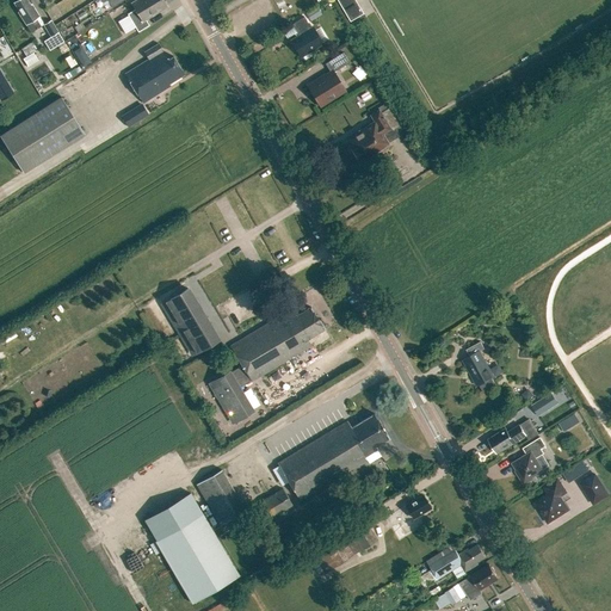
[(30,5),(26,0),(17,0),(14,1),(19,10),(18,11),(31,32),(41,25),(36,18),(39,16),(31,4),(30,5)]
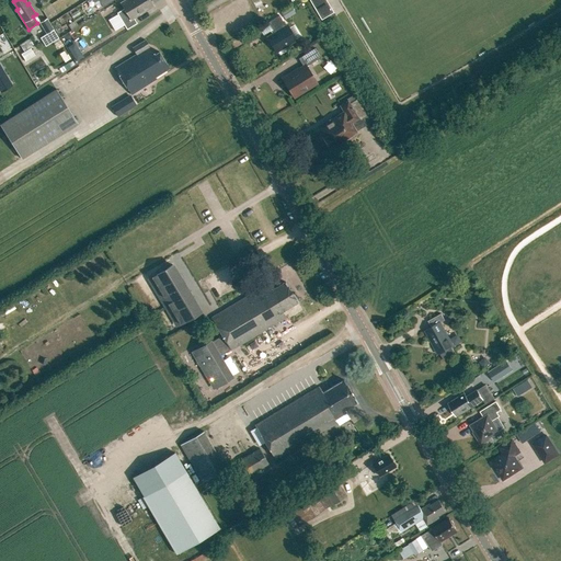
[(117,14),(107,20),(115,32),(125,25),(127,29),(137,23),(133,16),(153,4),(149,0),(125,0),(121,3),(124,8),(117,12),(117,14)]
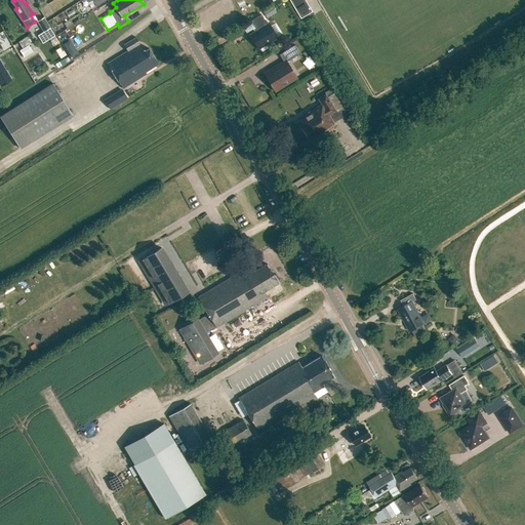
[(305,0),(289,0),(300,18),(312,11),(305,0)]
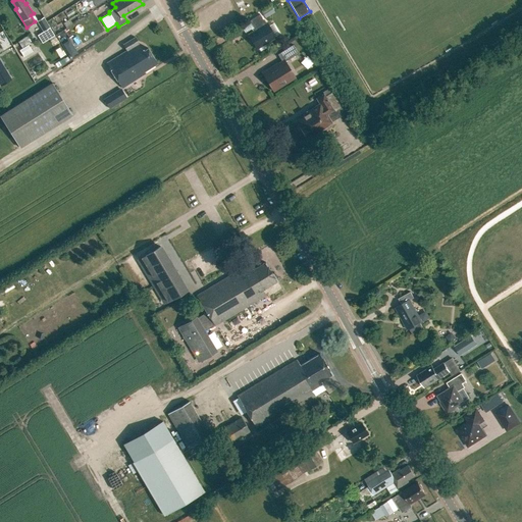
[(261,11),(265,17),(274,11),(270,5),(261,11)]
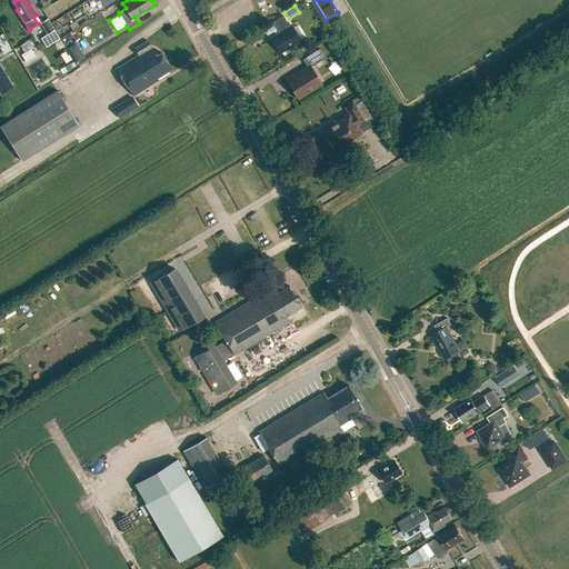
[(290,27),(283,16),(272,22),(279,33),(271,38),(280,52),(300,40),(291,26),(290,27)]
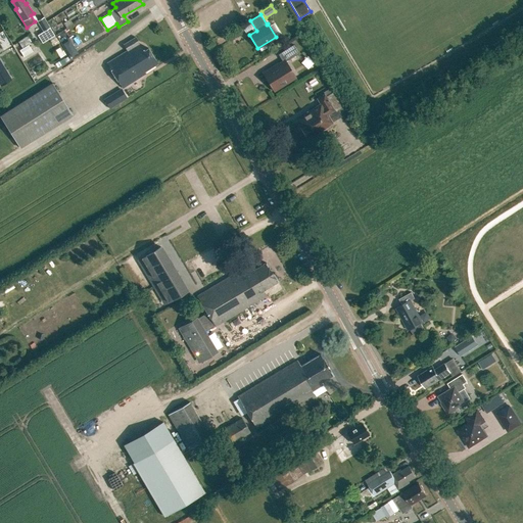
[(42,42),(55,35),(44,16),(38,20),(44,31),(38,34),(42,42)]
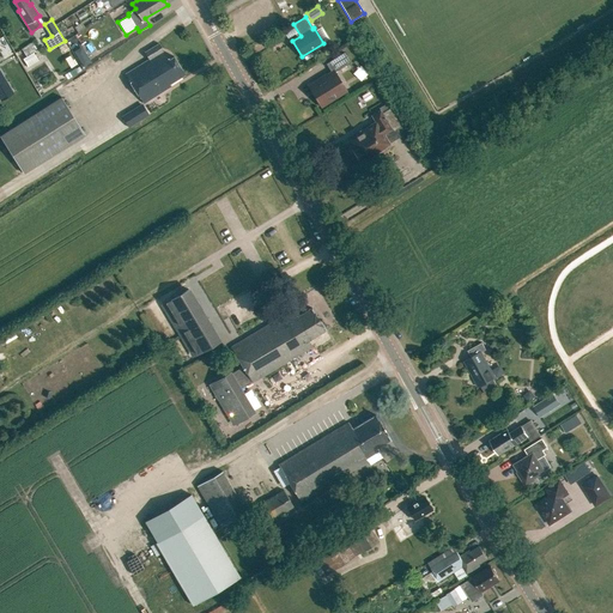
[(28,55),(37,49),(34,42),(24,48),(28,55)]
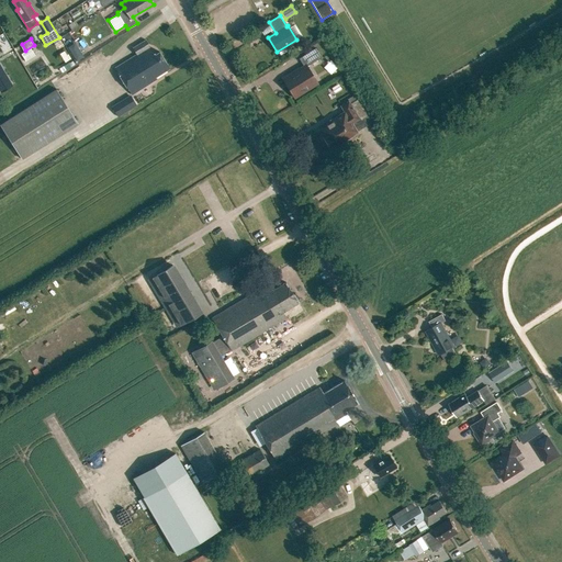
[(155,54),(146,40),(132,47),(136,54),(115,67),(131,94),(156,79),(155,77),(169,68),(159,51),(155,54)]
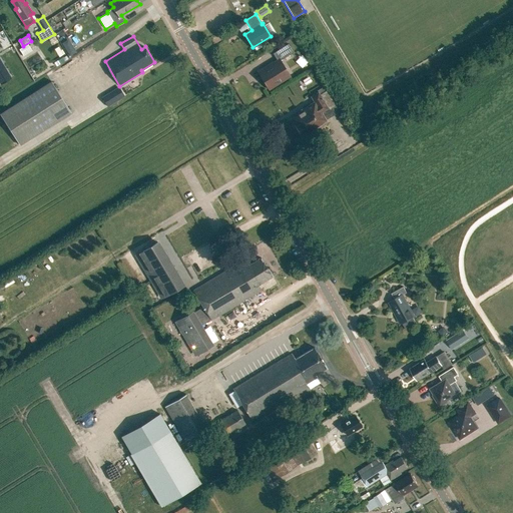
[(20,48),(16,41),(12,43),(16,50),(19,49),(23,56),(32,50),(27,44),(20,48)]
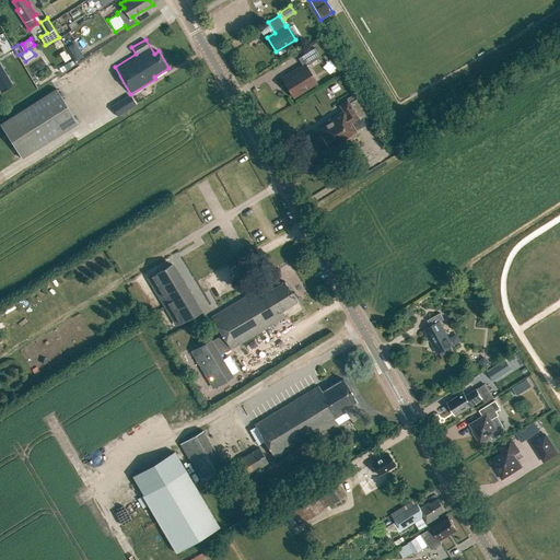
[(315,82),(305,67),(321,57),(314,48),(298,58),(303,67),(299,70),(298,69),(291,72),(292,73),(283,80),(293,96),(315,82)]
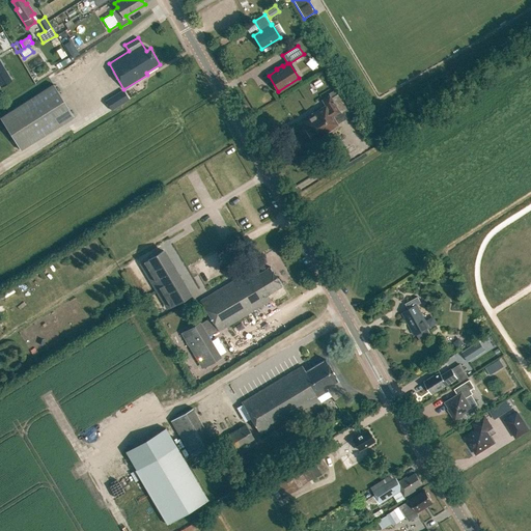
[(74,47),(67,51),(72,57),(78,53),(74,47)]
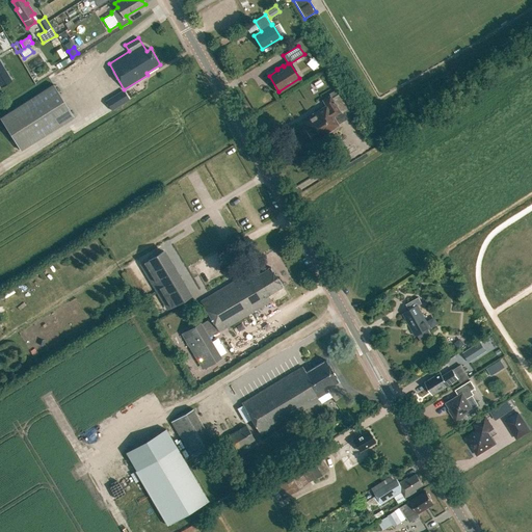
[(56,64),(59,69),(71,61),(68,57),(56,64)]
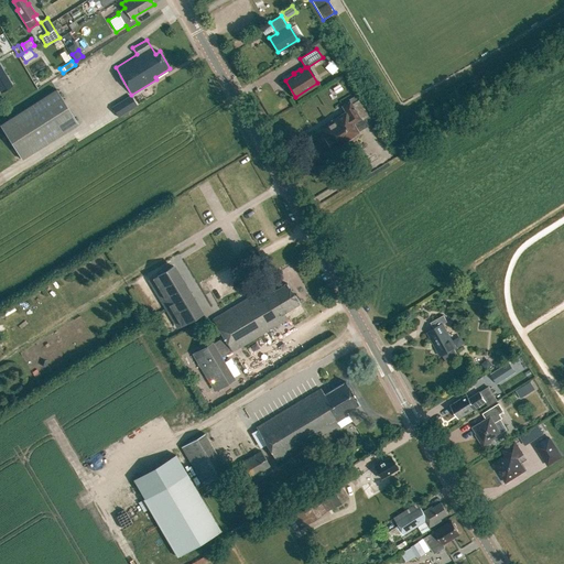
[(1,69),(0,69),(0,90),(1,93),(11,87),(1,69)]
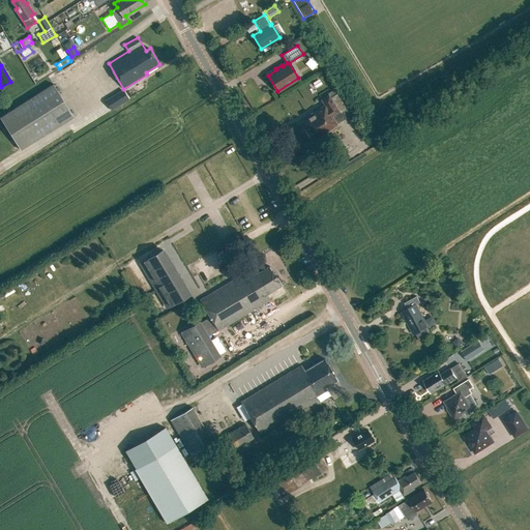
[(74,116),(54,84),(1,117),(21,149),(74,116)]
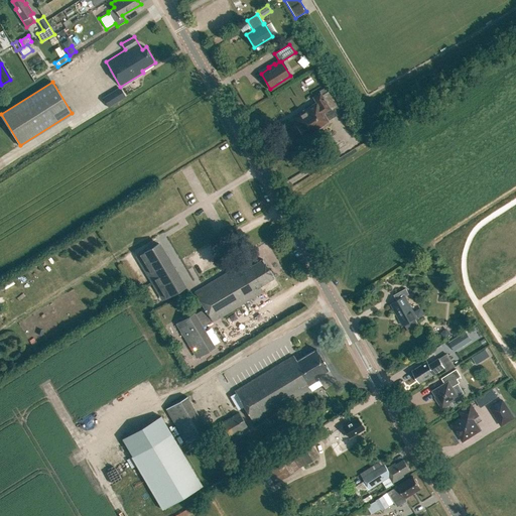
[(106,92),(108,103),(127,100),(125,88),(106,92)]
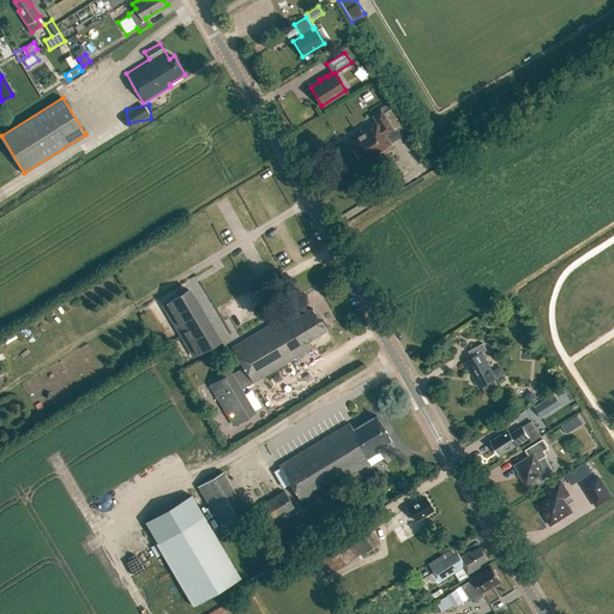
[(405,133),(390,108),(383,113),(381,110),(373,116),(377,122),(362,132),(363,133),(349,143),(361,162),(392,144),(391,143),(405,133)]
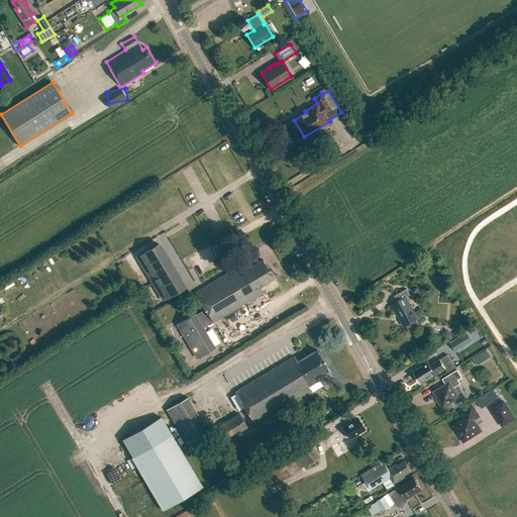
[(170,262),(163,251),(159,244),(137,256),(164,300),(185,287),(174,270),(174,269),(170,262)]
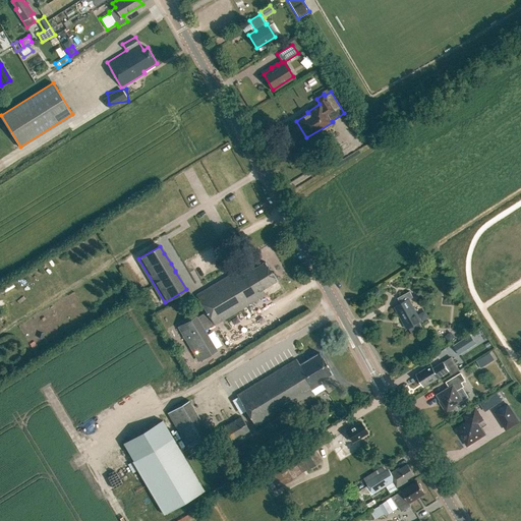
[(277,279),(266,261),(253,268),(251,266),(240,272),(238,269),(196,294),(208,311),(196,319),(195,315),(179,326),(200,361),(217,351),(204,330),(215,324),(215,325),(266,294),(263,288),(277,279)]
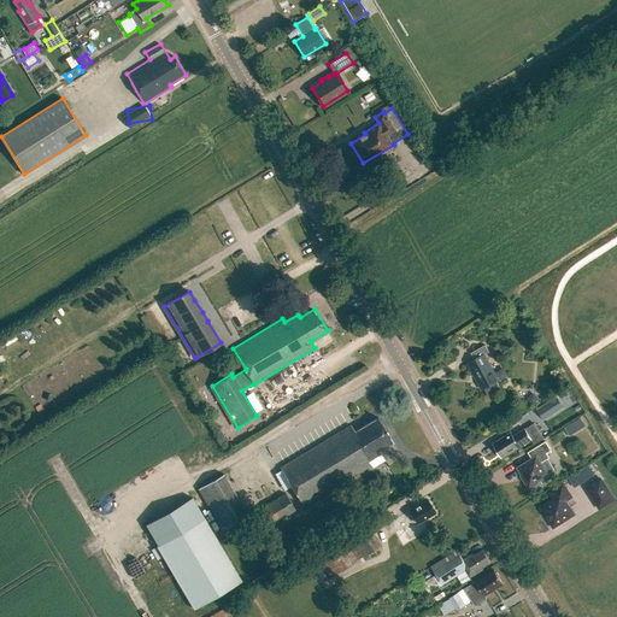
[(471,352),(475,358),(468,363),(482,389),(485,388),(488,395),(501,388),(497,381),(499,380),(485,353),(489,351),(486,344),(471,352)]
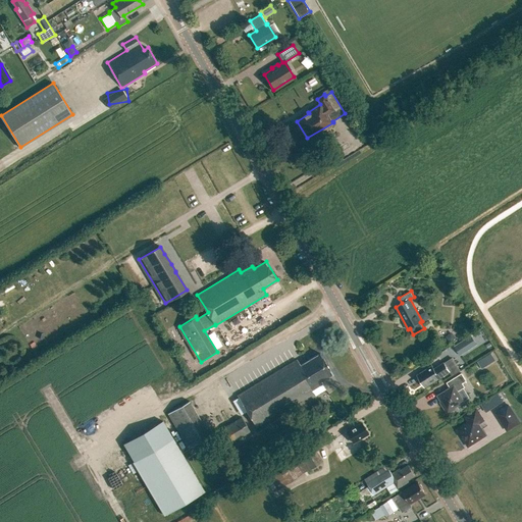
[(445,336),(450,342),(456,337),(452,333),(449,332),(445,336)]
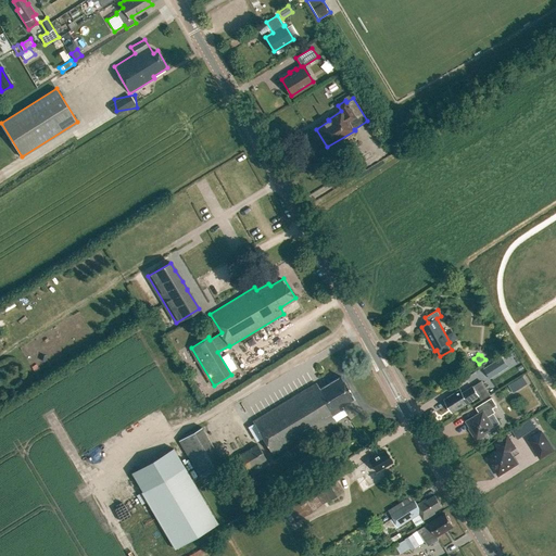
[(495,362),(484,368),(491,378),(502,370),(495,362)]
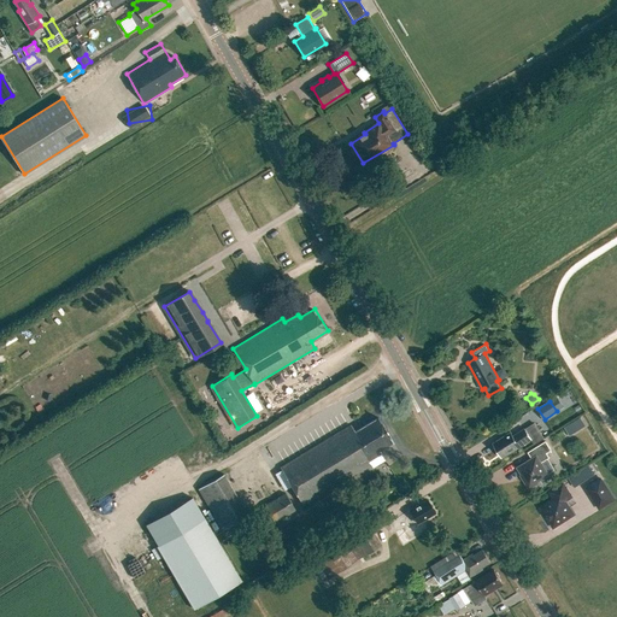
[(393,441),(378,417),(354,432),(351,424),(280,468),(303,505),(371,464),(369,460),(381,452),(380,450),(393,441)]
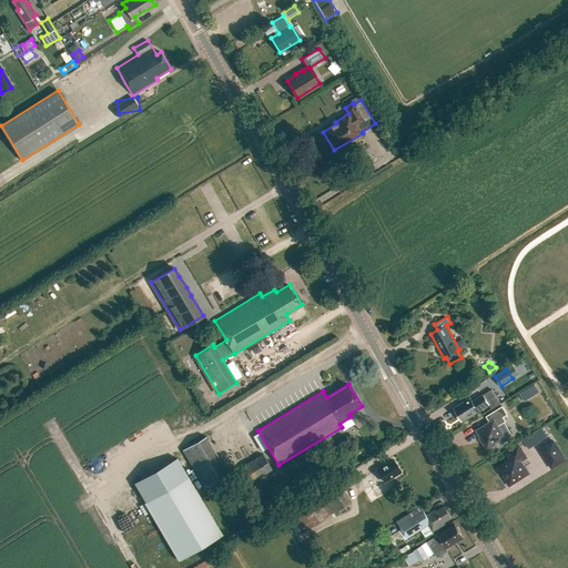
[(528,388),(520,393),(525,401),(533,395),(528,388)]
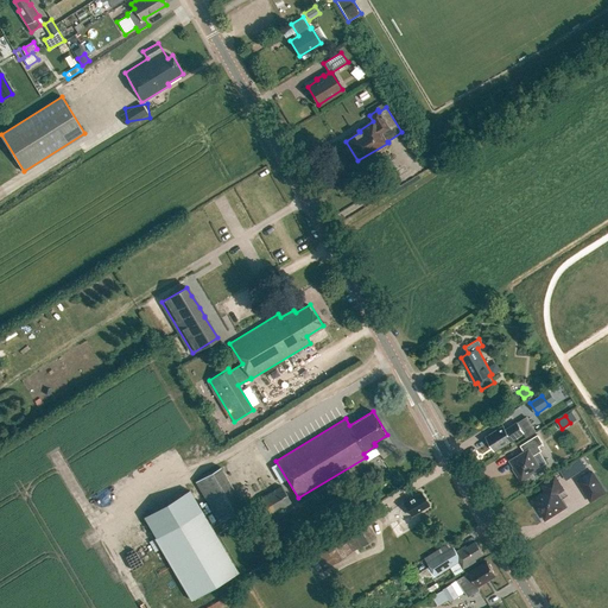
[(536,431),(527,417),(518,423),(518,422),(506,430),(504,425),(486,436),(495,450),(524,432),(526,437),(536,431)]
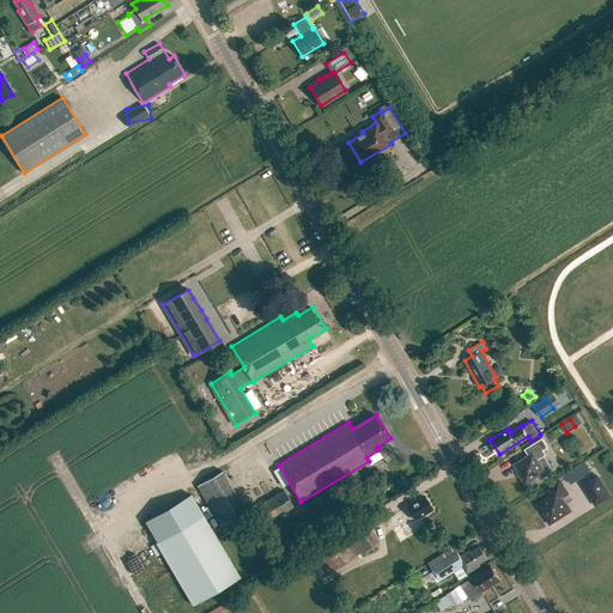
[(551,467),(544,455),(546,454),(542,449),(547,447),(542,437),(528,445),(533,451),(514,463),(521,474),(520,475),(526,485),(535,479),(534,478),(545,471),(551,467)]
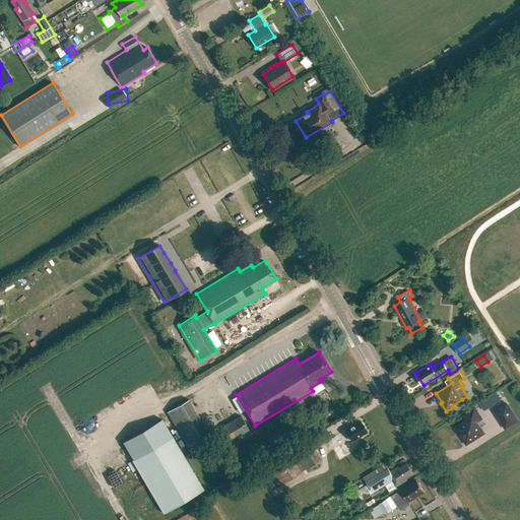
[(497,392),(485,398),(491,406),(501,399),(497,392)]
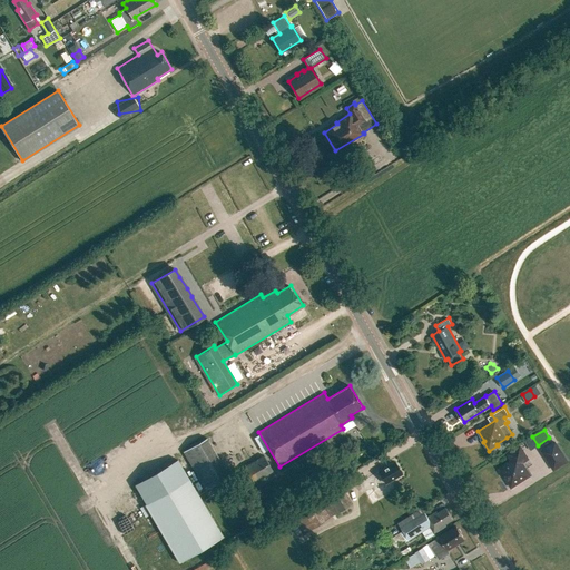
[(553,469),(567,460),(556,441),(541,450),(553,469)]
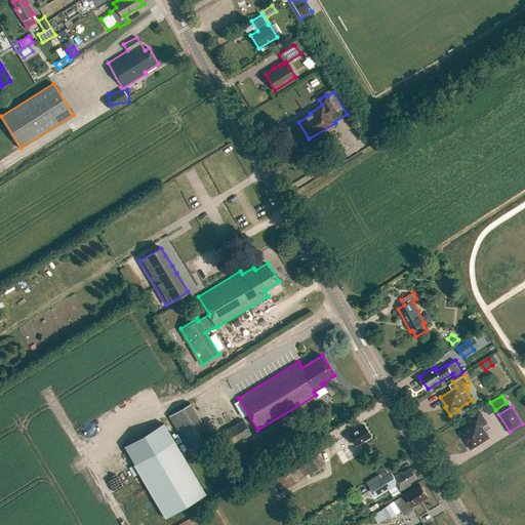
[(471,448),(488,437),(481,426),(486,421),(479,410),(468,417),(472,423),(459,431),(471,448)]
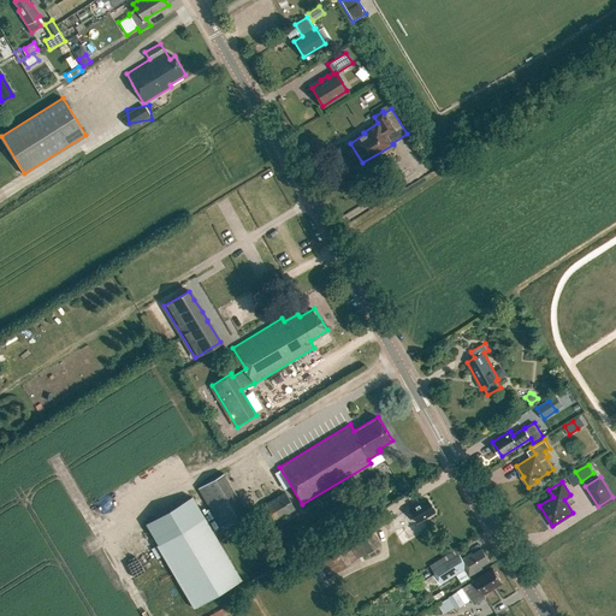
[(274,522),(295,509),(284,491),(255,509),(264,526),(273,520),(274,522)]
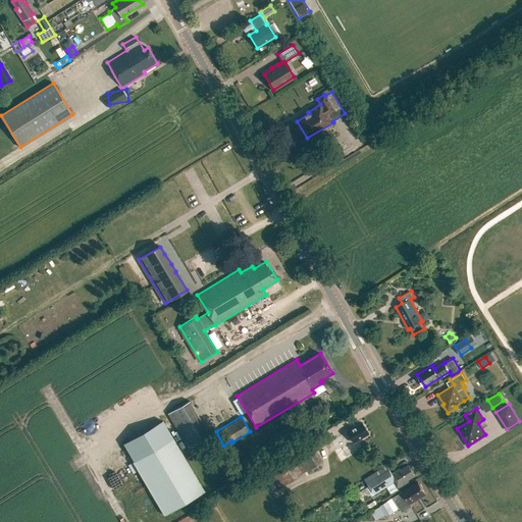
[(199,418),(177,430),(189,448),(209,435),(199,418)]
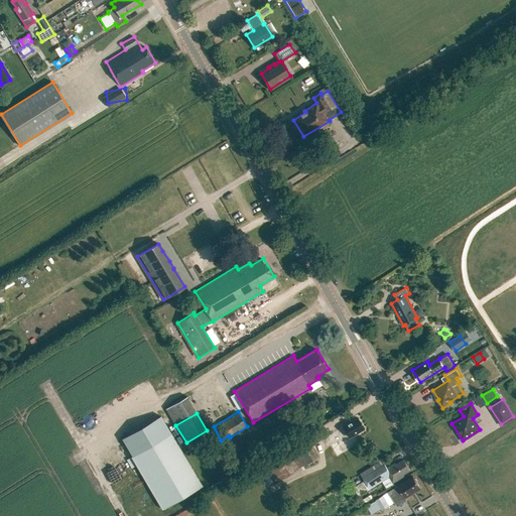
[(357,417),(343,426),(344,427),(348,435),(349,437),(350,437),(364,428),(357,417)]
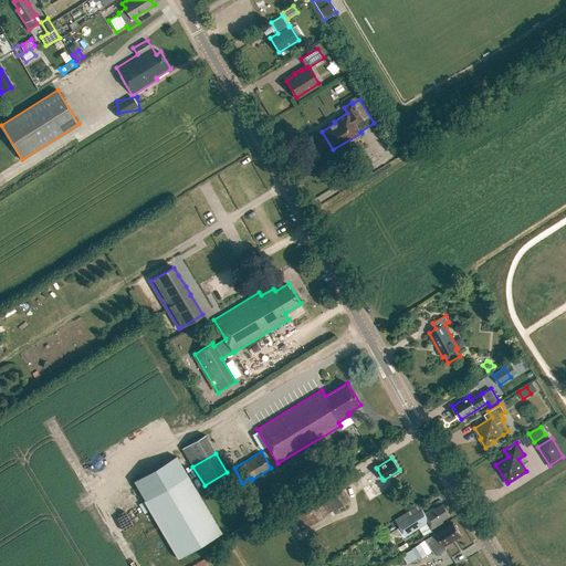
[(178,557),(221,532),(187,474),(144,500),(178,557)]
